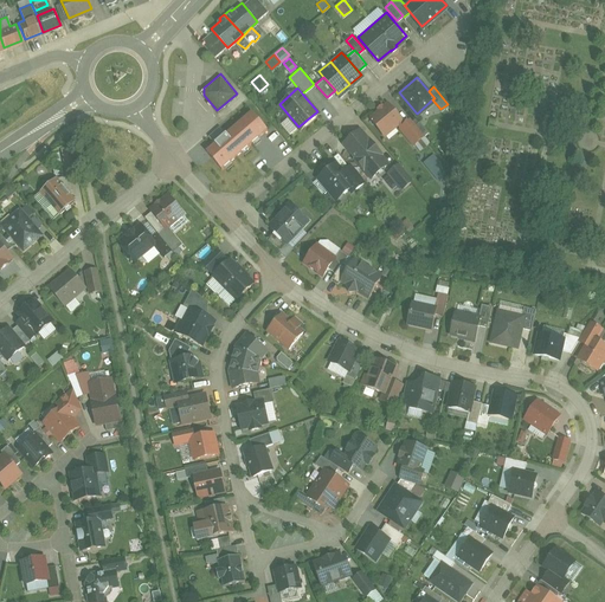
[(387,102),(369,116),(384,134),(401,118),(387,102)]
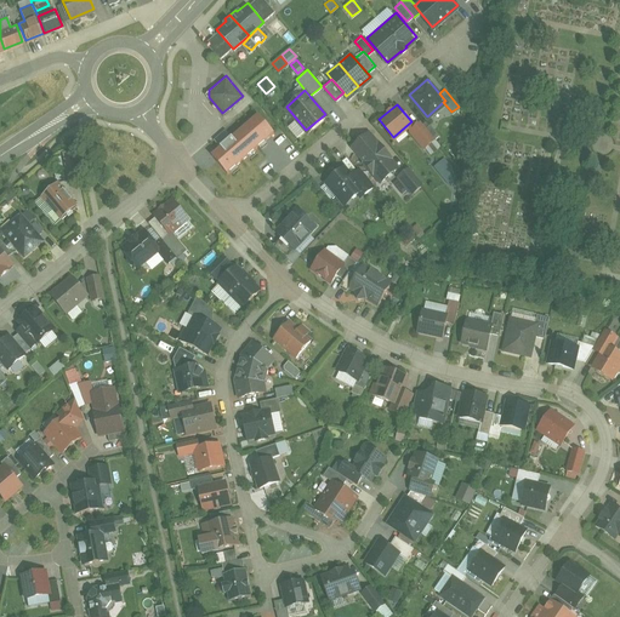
[(204,154),(222,175),(273,132),(255,110),(229,132),(225,127),(212,137),(217,143),(204,154)]
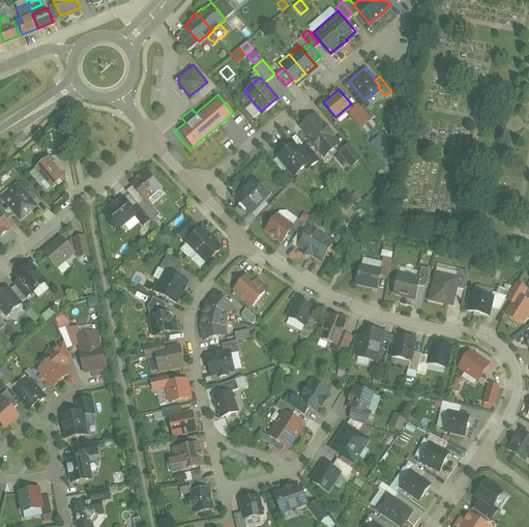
[(359,103),(350,111),(361,124),(371,117),(363,108),(359,103)]
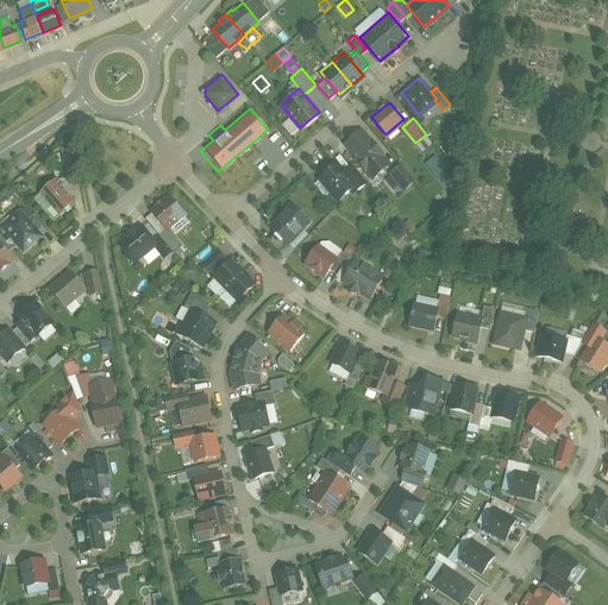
[(430,131),(421,121),(418,124),(426,134),(430,131)]
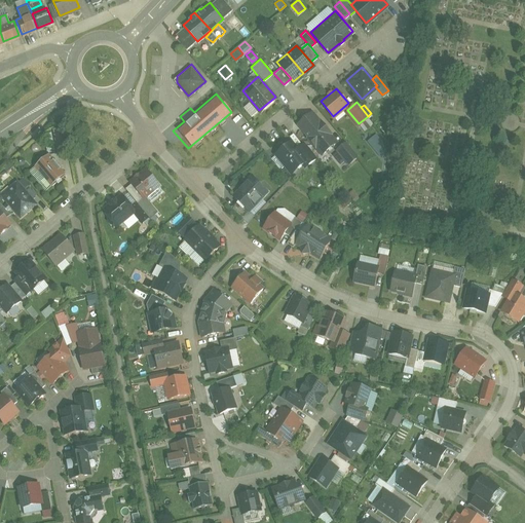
[(319,120),(311,111),(298,122),(308,136),(307,136),(322,152),(326,149),(328,149),(332,146),(332,144),(336,141),(330,133),(331,133),(320,119),(319,120)]
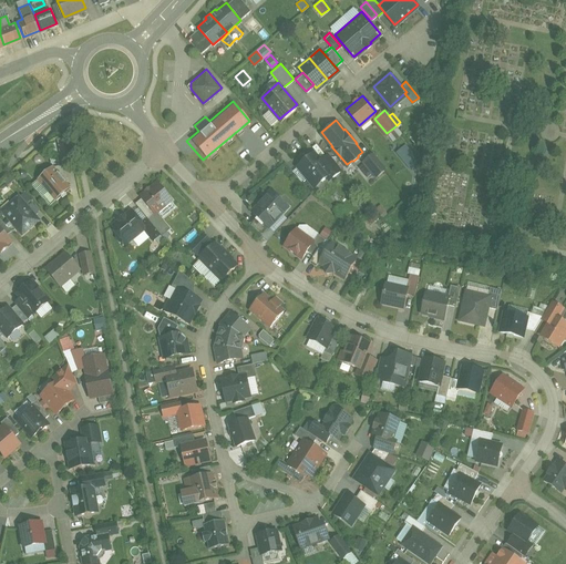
[(69,142),(58,144),(61,163),(72,161),(69,142)]
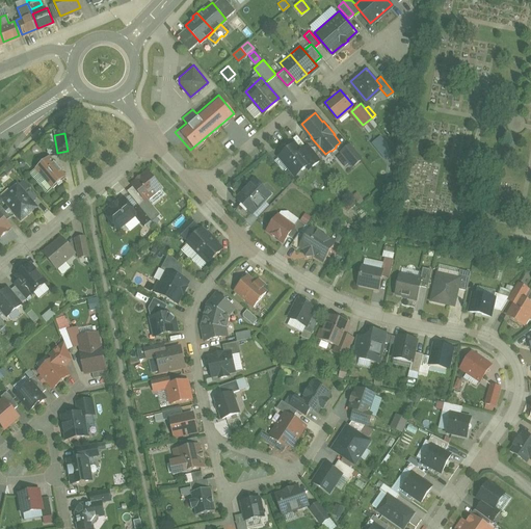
[(379,134),(371,140),(383,156),(392,150),(379,134)]
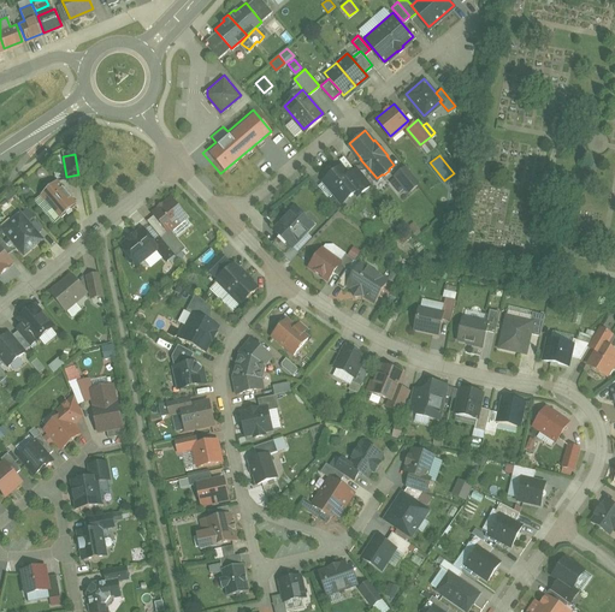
[(419,182),(404,165),(395,173),(408,190),(419,182)]
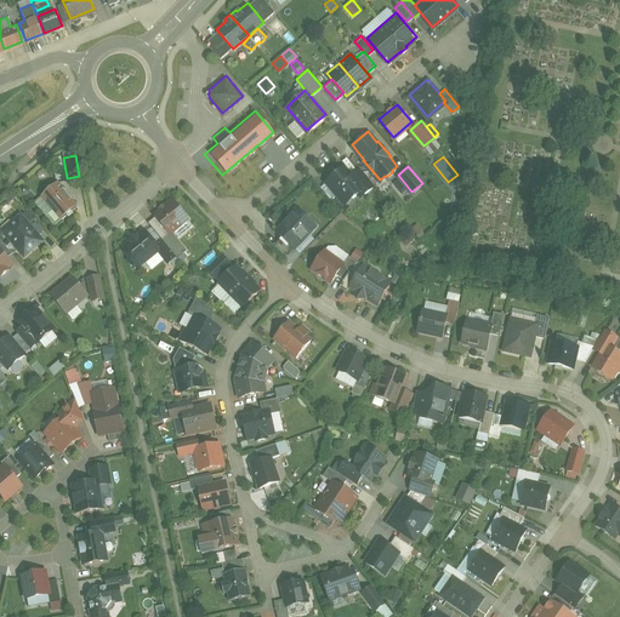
[(373,184),(359,167),(351,175),(362,188),(364,192),(373,184)]
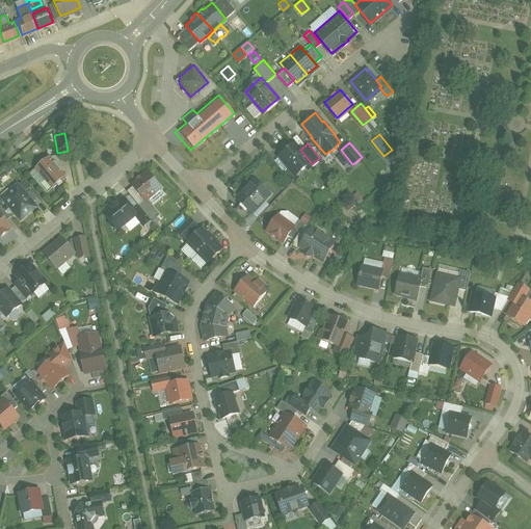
[(296,148),(290,147),(290,146),(279,155),(293,173),(299,167),(302,167),(310,161),(300,150),(297,147),(296,148)]
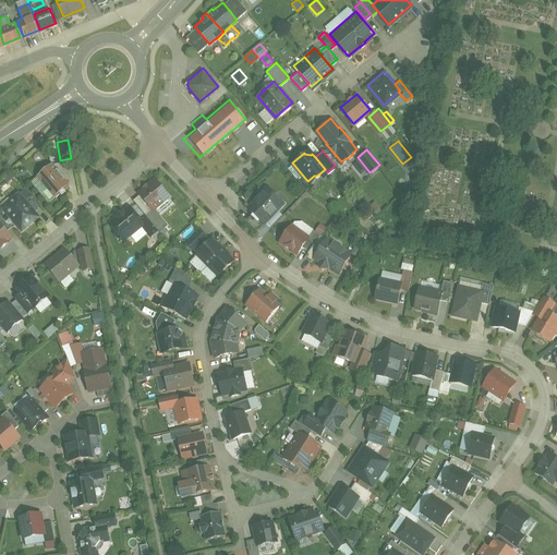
[(51,163),(36,176),(55,196),(69,183),(51,163)]
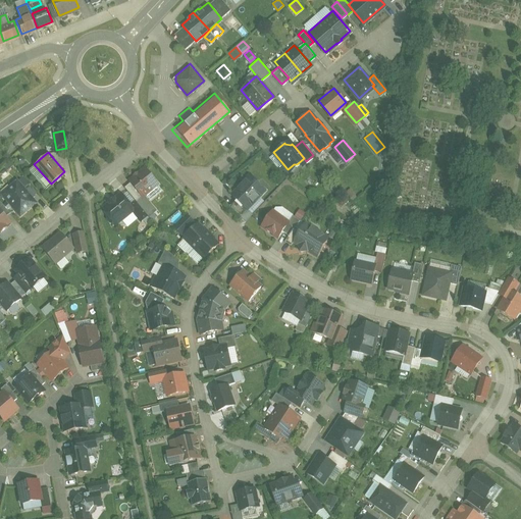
[(145,166),(128,179),(129,180),(142,195),(157,183),(145,166)]
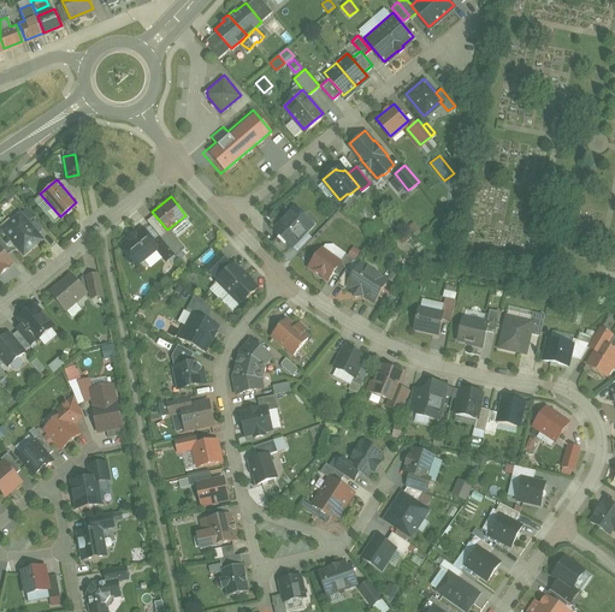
[(305,215),(293,203),(288,209),(289,212),(273,227),(278,232),(290,244),(291,244),(306,230),(314,221),(306,213),(305,215)]
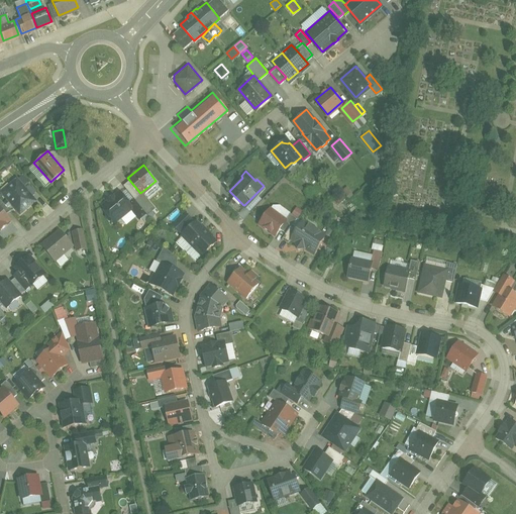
[(36,189),(22,173),(17,178),(30,194),(36,189)]
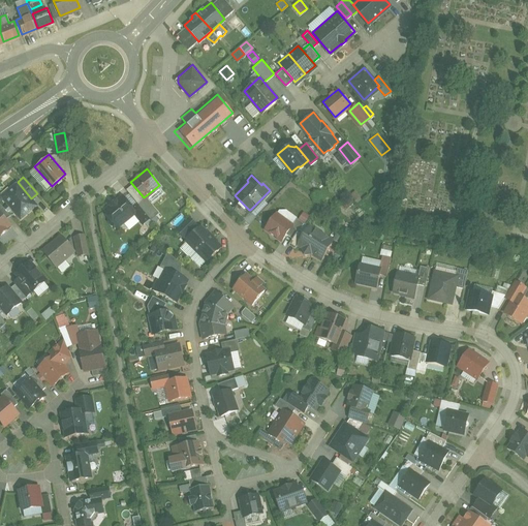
[(18,182),(17,181),(9,188),(10,189),(2,196),(20,217),(35,204),(31,198),(18,182)]
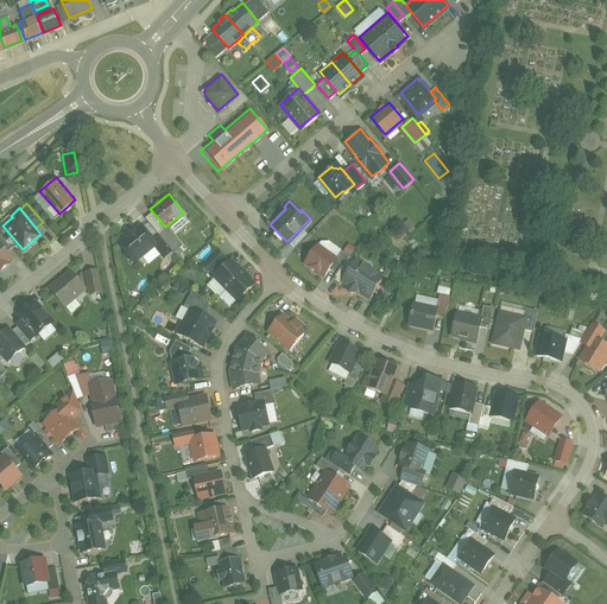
[(165,227),(151,210),(145,216),(158,233),(165,227)]
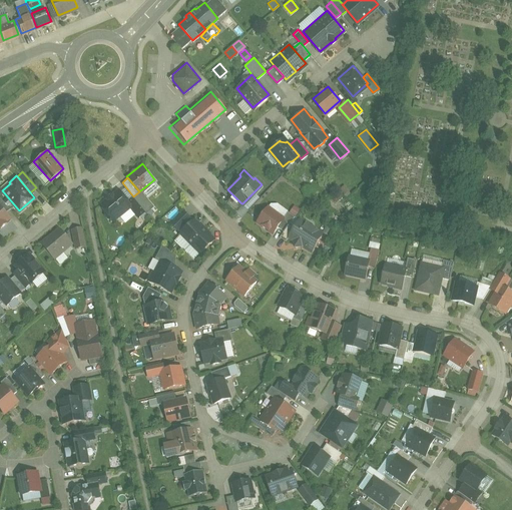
[(348,188),(343,183),(339,186),(344,192),(348,188)]
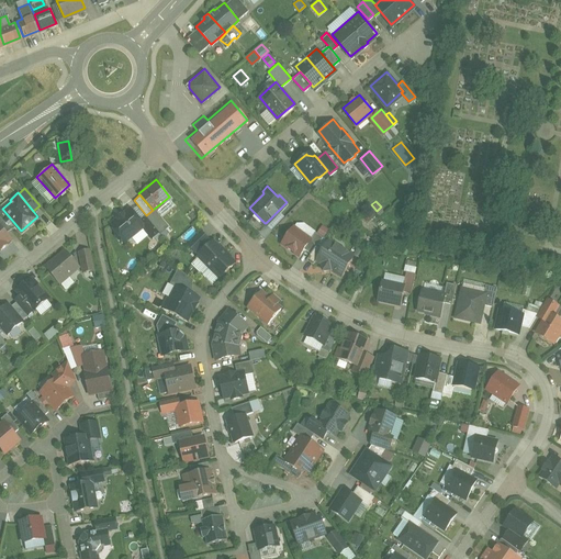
[(123,212),(116,216),(118,217),(110,224),(115,230),(114,234),(119,237),(122,238),(123,239),(142,224),(143,223),(141,220),(130,208),(123,213),(123,212)]
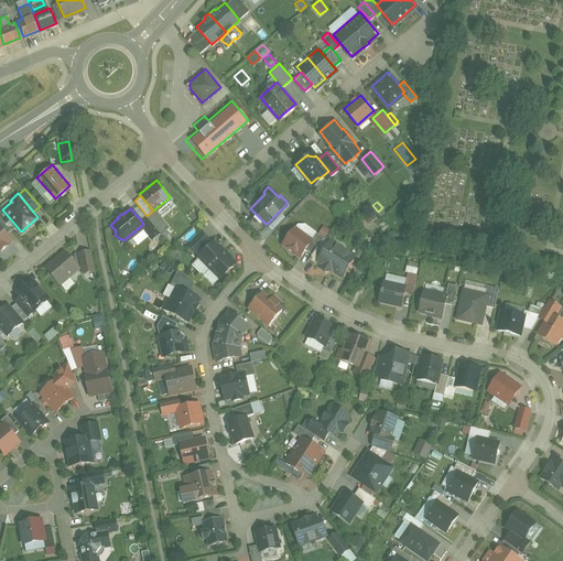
[(375,215),(371,209),(365,215),(369,220),(375,215)]
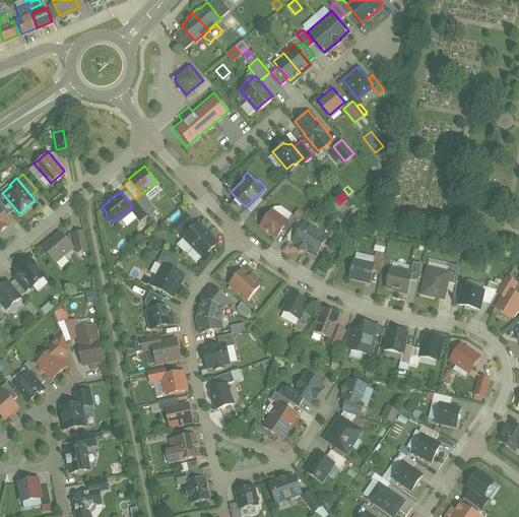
[(235,196),(228,203),(240,214),(247,207),(246,206),(245,206),(235,196)]
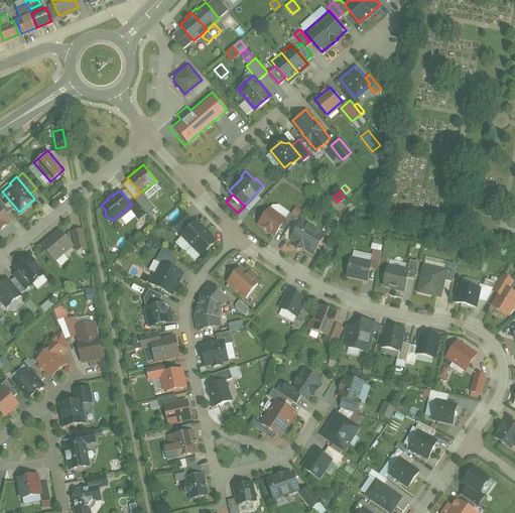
[(9,209),(0,197),(0,207),(5,213),(9,209)]
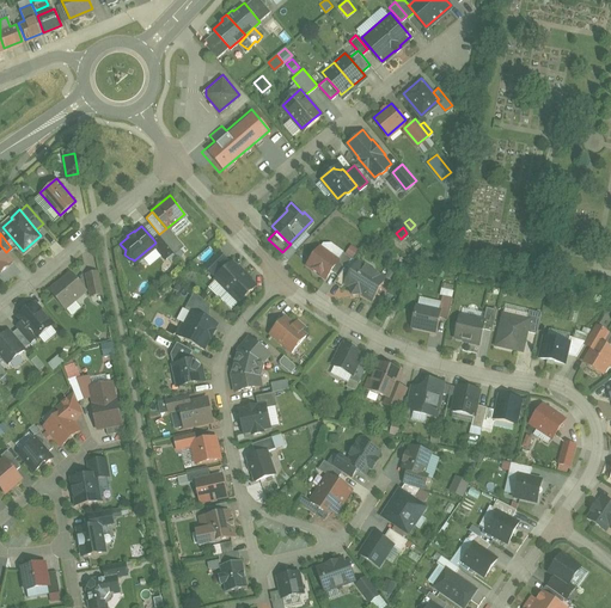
[(159,234),(153,239),(156,243),(154,244),(165,257),(172,251),(159,234)]
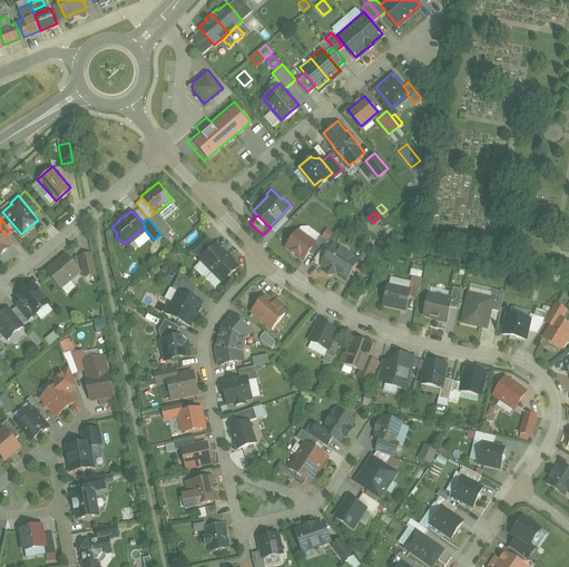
[(332,231),(327,227),(322,234),(327,237),(332,231)]
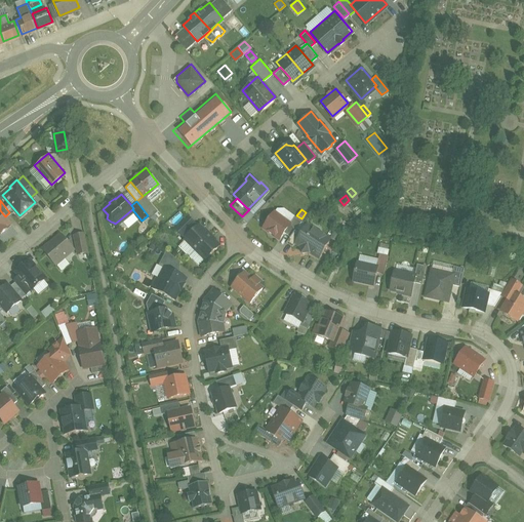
[(0,232),(6,227),(5,226),(9,222),(5,216),(0,210),(0,232)]
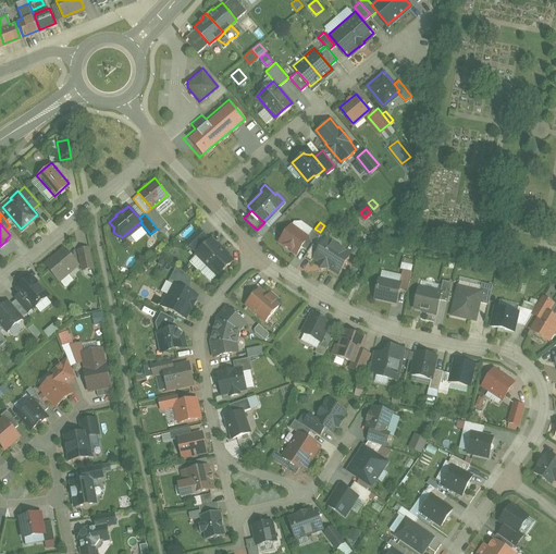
[(295,228),(291,223),(279,239),(296,251),(300,245),(307,235),(301,232),(300,230),(297,226),(295,228)]
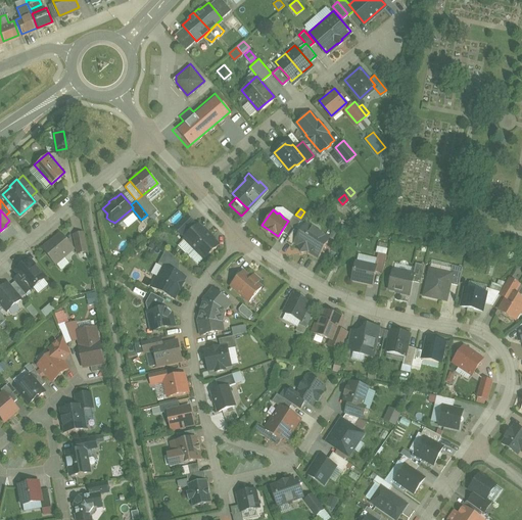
[(186,214),(175,226),(182,233),(181,233),(182,235),(184,236),(196,224),(186,214)]
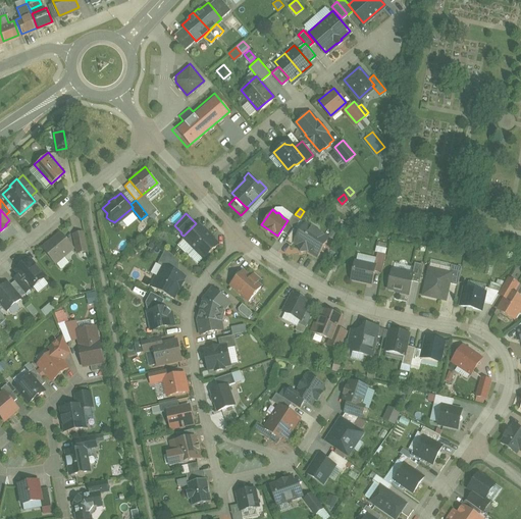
[(288,220),(281,229),(289,234),(291,230),(295,225),(299,219),(292,214),(288,220)]
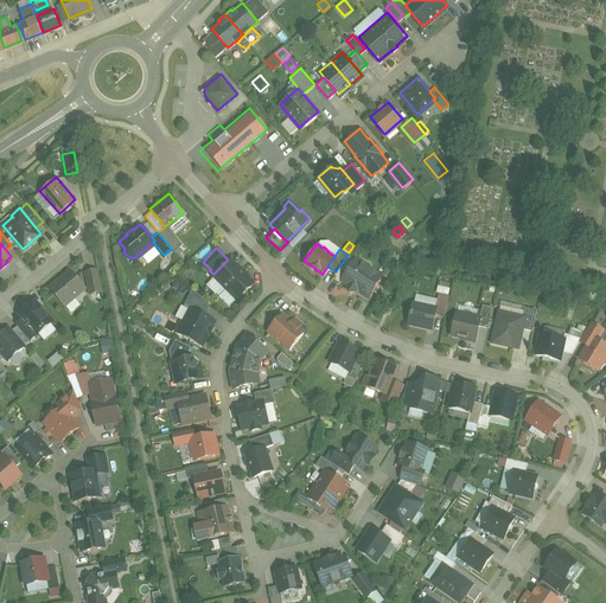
[(381,275),(355,257),(345,271),(340,278),(348,282),(346,283),(349,290),(356,289),(356,288),(368,295),(381,275)]
